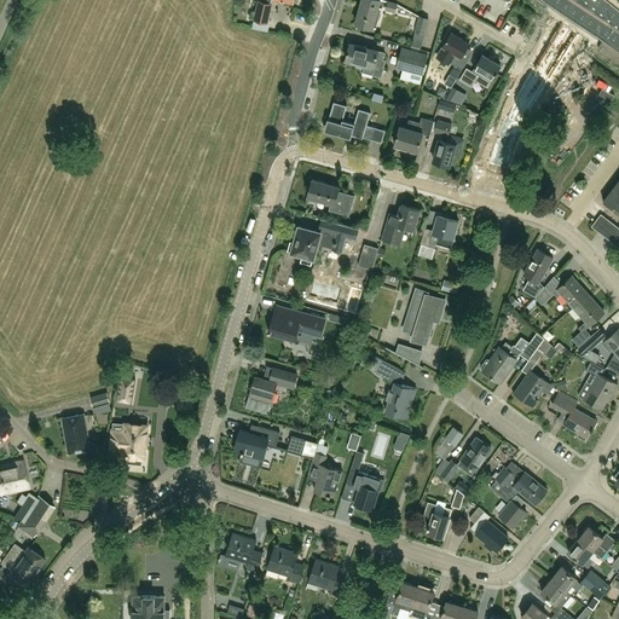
[(262,0),(262,3),(258,1),(254,21),(268,23),(272,5),(272,0),(281,0),(293,3),(293,0),(262,0)]
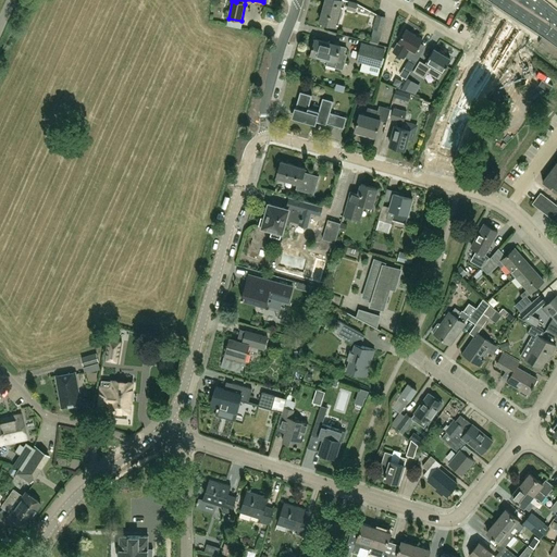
[(338,25),(343,7),(341,5),(342,0),(325,0),(320,21),(335,25),(335,24),(338,25)]
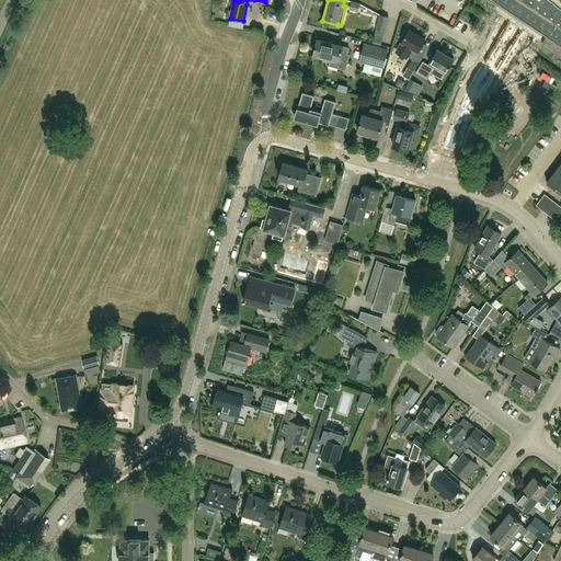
[(361,3),(352,1),(350,9),(358,11),(361,3)]
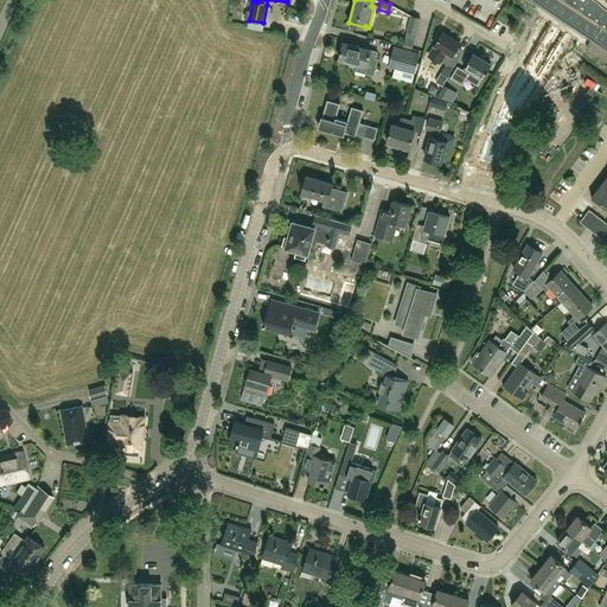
[(474,14),(487,23),(490,18),(478,10),(474,14)]
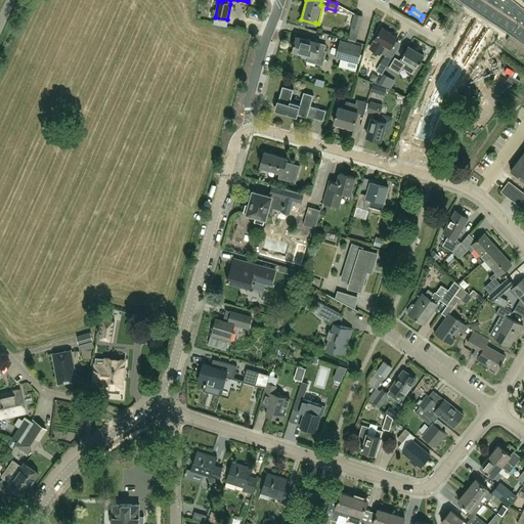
[(355,13),(351,27),(359,30),(363,15),(355,13)]
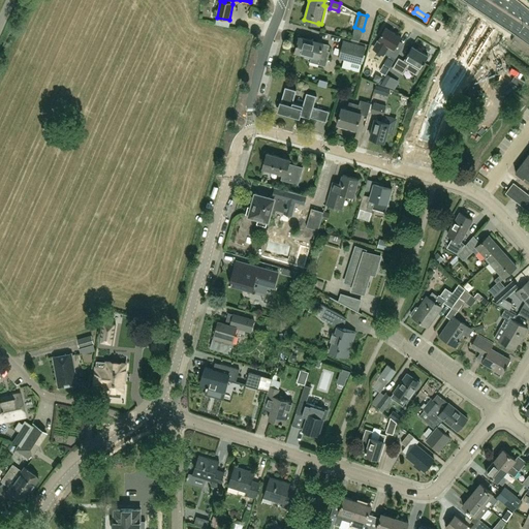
[(393,50),(400,37),(385,28),(378,40),(374,48),(374,50),(381,54),(383,54),(387,56),(382,63),(389,67),(396,57),(391,54),(393,49),(393,50)]
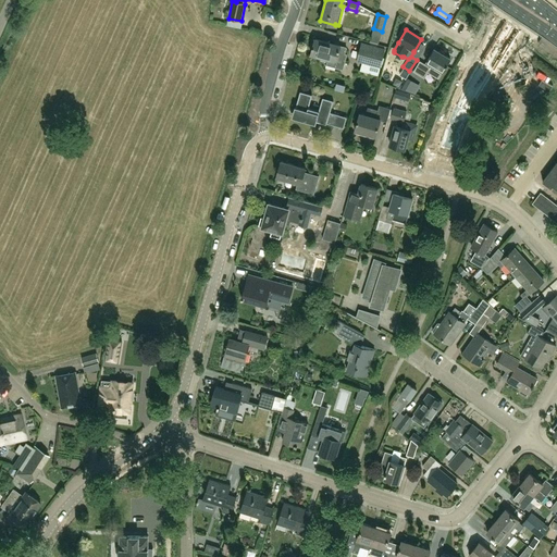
[(327,61),(327,59),(336,61),(334,66),(343,69),(347,54),(345,54),(346,48),(316,38),(310,53),(321,57),(320,59),(327,61)]
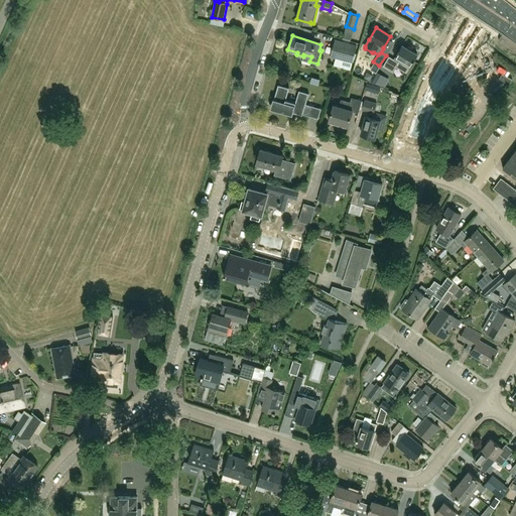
[(356,44),(335,39),(331,55),(352,61),(356,44)]
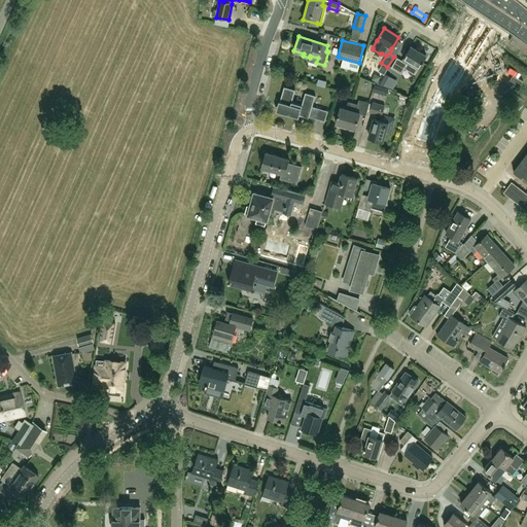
[(414,74),(425,56),(411,46),(401,61),(397,58),(391,67),(400,73),(405,68),(414,74)]
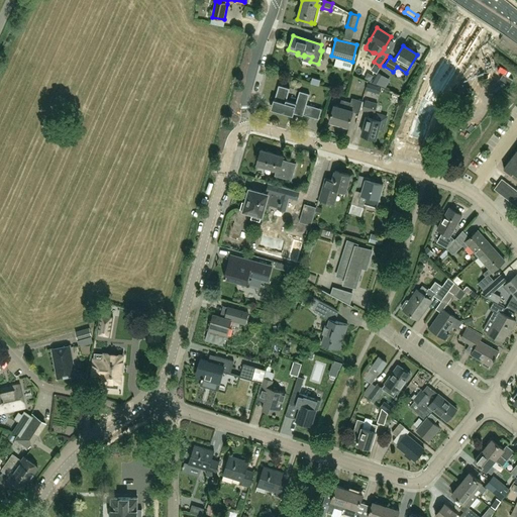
[(378,79),(386,85),(394,74),(385,69),(378,79)]
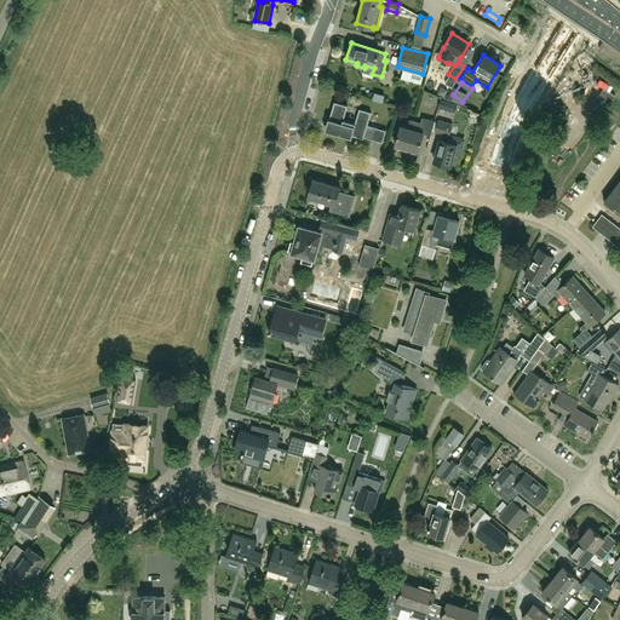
[(374,142),(378,130),(367,126),(371,113),(359,110),(355,124),(343,121),(346,107),(333,103),(326,131),(348,137),(348,136),(363,139),(363,138),(374,142)]
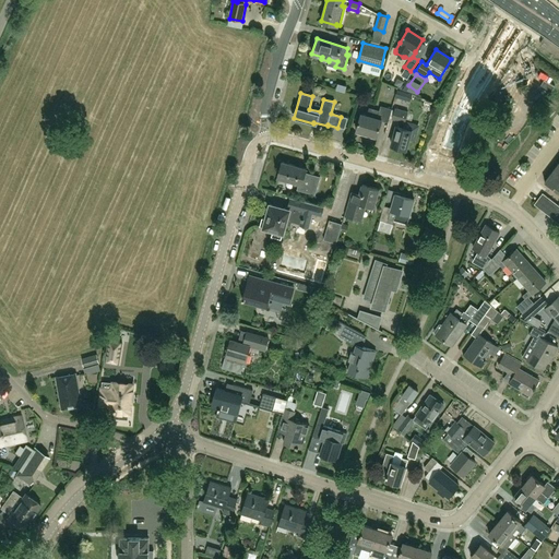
[(376,139),(376,137),(377,137),(381,120),(388,122),(391,110),(380,107),(377,119),(360,115),(356,131),(356,133),(376,139)]
